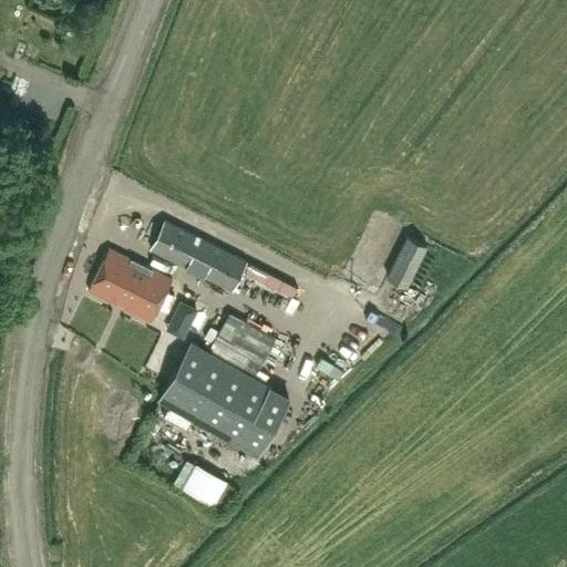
[(245,260),(164,219),(150,248),(230,289),(245,260)]
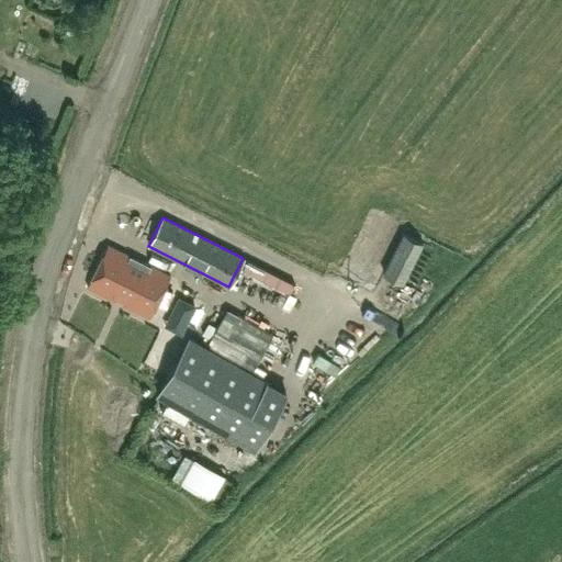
[(423,244),(403,234),(383,272),(402,282),(423,244)]
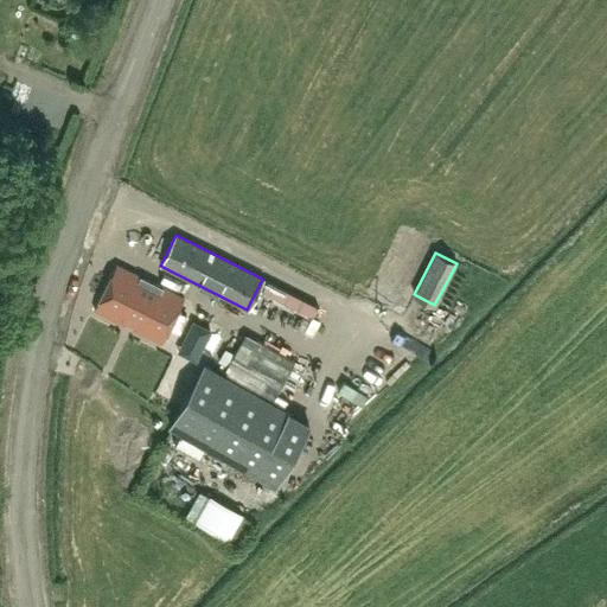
[(116,264),(94,310),(161,343),(177,312),(184,299),(116,264)]
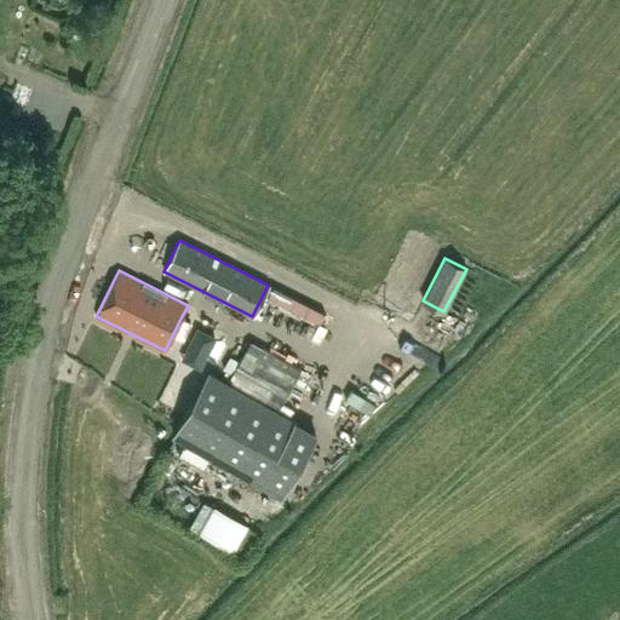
[(251,340),(250,340),(241,355),(242,355),(239,360),(231,372),(225,382),(277,411),(300,369),(251,340)]
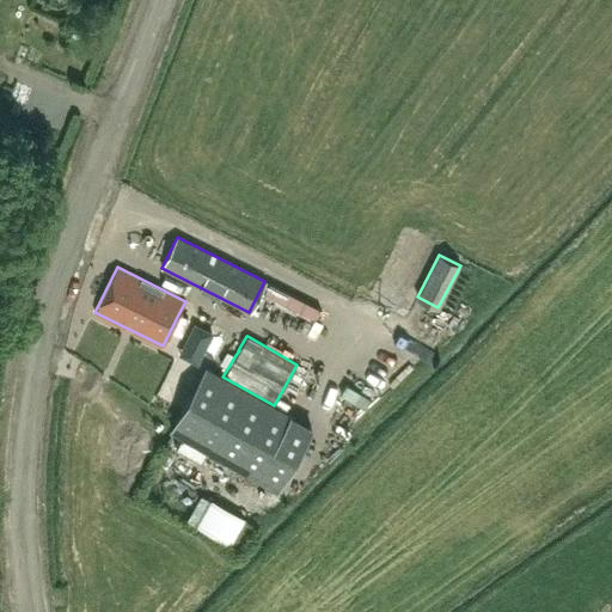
[(227,350),(220,362),(228,367),(236,355),(227,350)]
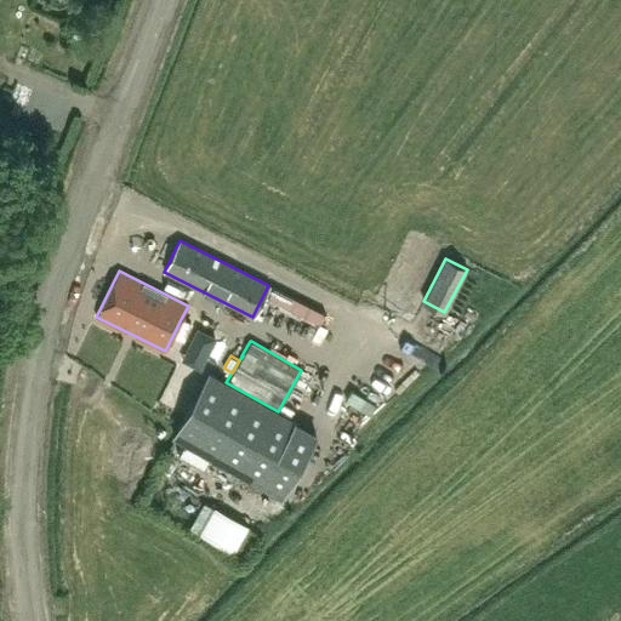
[(175,437),(280,496),(315,433),(278,411),(226,382),(210,374),(175,437)]
